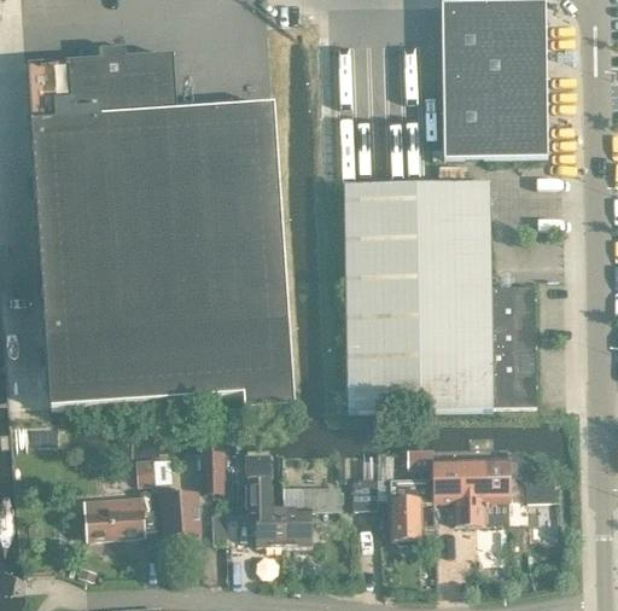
[(441,0),(443,156),(512,155),(547,155),(544,0),(441,0)]
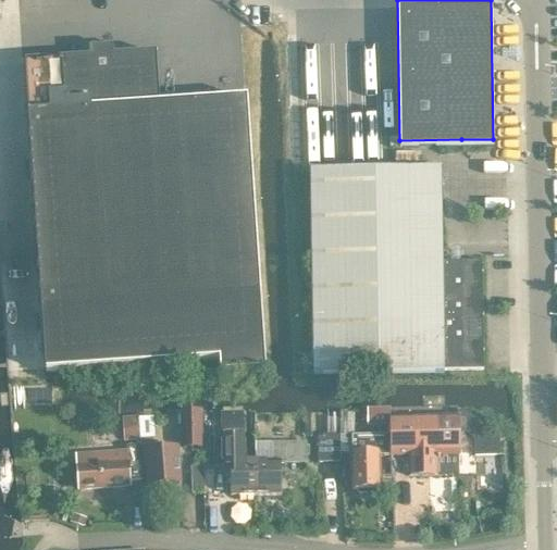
[(27,105),(40,303),(45,365),(176,357),(219,353),(220,367),(264,364),(259,288),(246,91),(159,97),(155,46),(111,48),(111,40),(88,41),(89,50),(24,54),(27,105)]
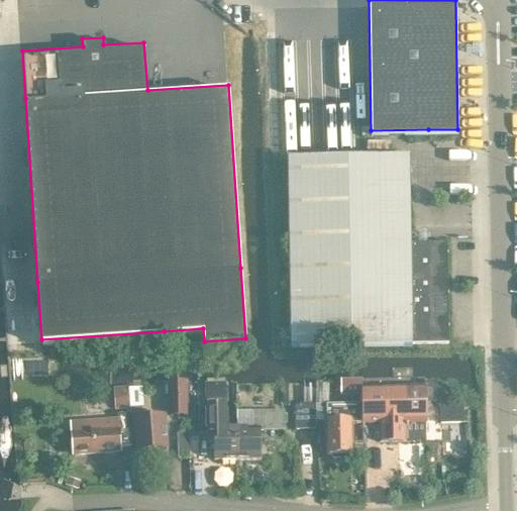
[(325,78),(326,139),(357,138),(356,77),(325,78)]
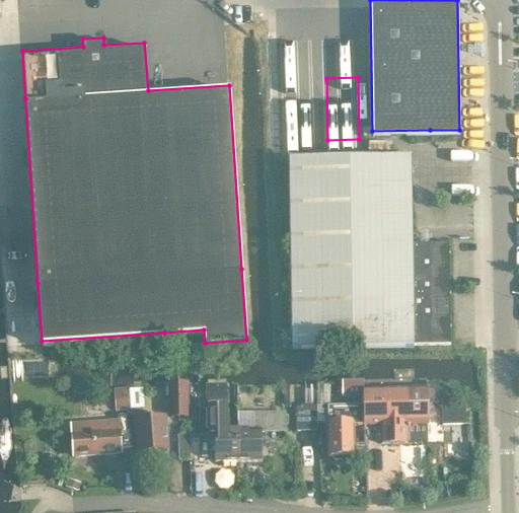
[(412,237),(410,151),(288,152),(291,343),(413,341),(413,339),(450,339),(448,237),(412,237)]
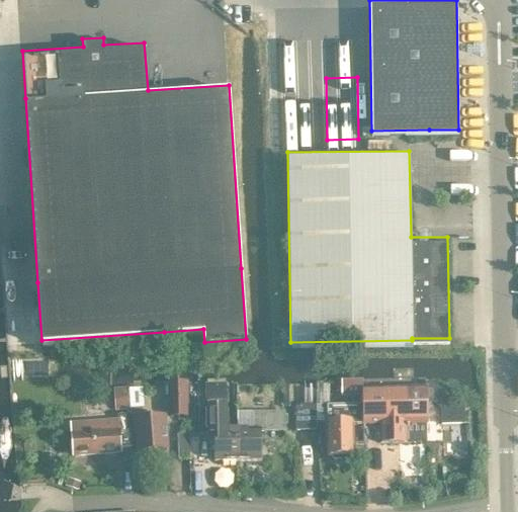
[(362,371),(338,371),(338,378),(338,389),(362,388),(362,384),(362,378),(362,371)]
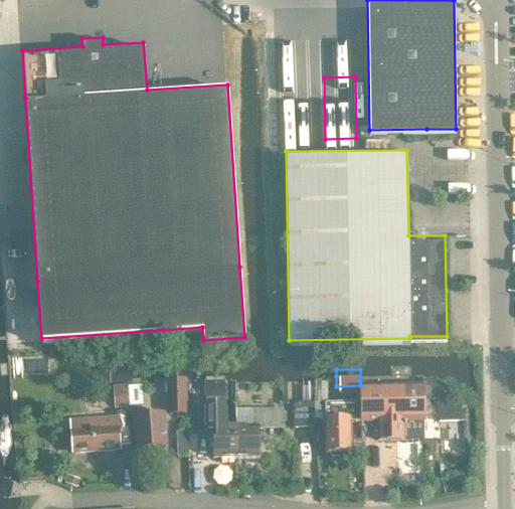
[(165,375),(167,409),(187,408),(186,375),(165,375)]
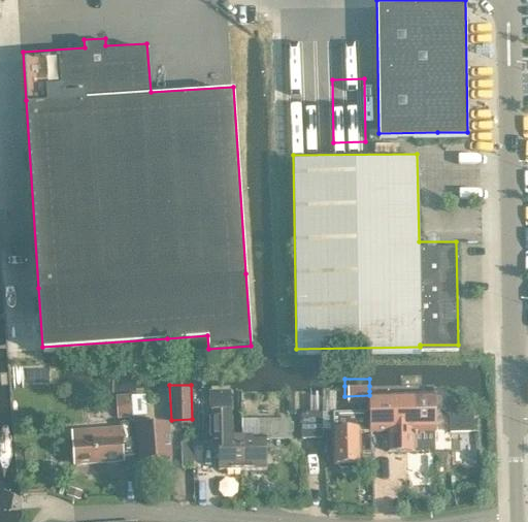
[(231,385),(208,386),(208,404),(231,403),(231,385)]
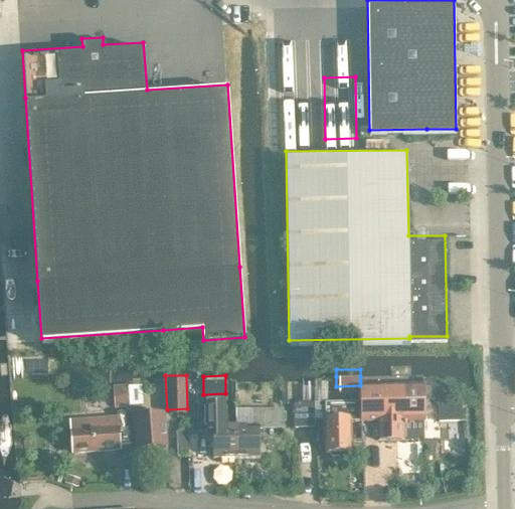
[(426,388),(440,398),(450,386),(437,376),(426,388)]
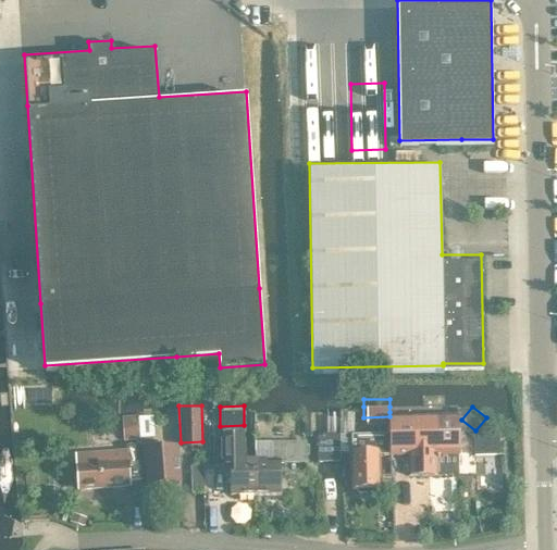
[(156,409),(123,410),(124,430),(156,430),(156,409)]
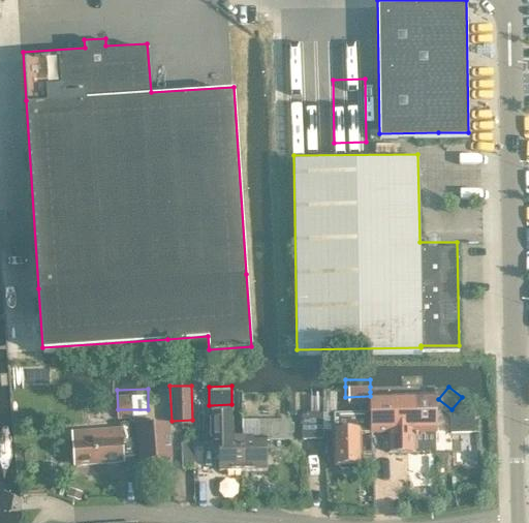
[(370,392),(370,407),(371,427),(387,427),(389,445),(414,445),(414,430),(417,430),(416,426),(435,425),(434,390),(370,392)]
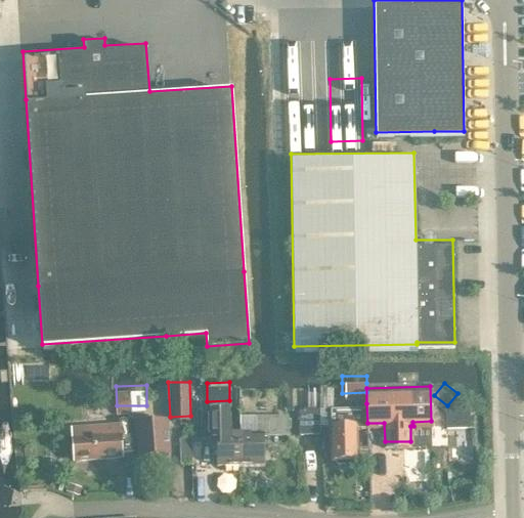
[(367,423),(366,403),(330,403),(332,455),(356,455),(355,423),(367,423)]
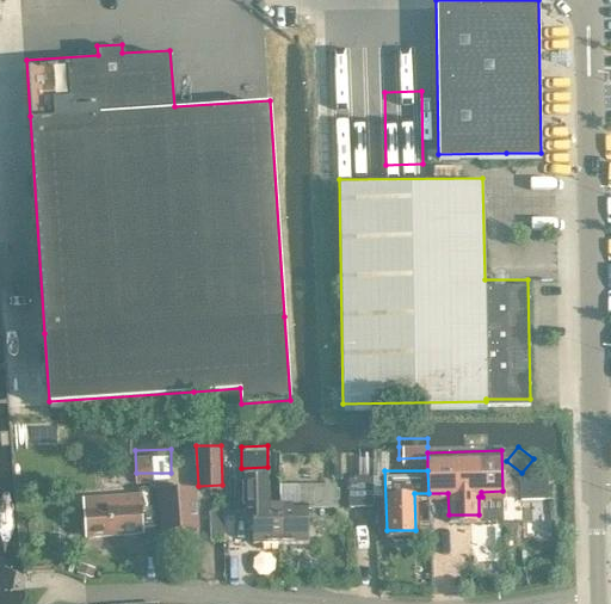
[(372,472),(347,472),(349,501),(372,500),(372,472)]
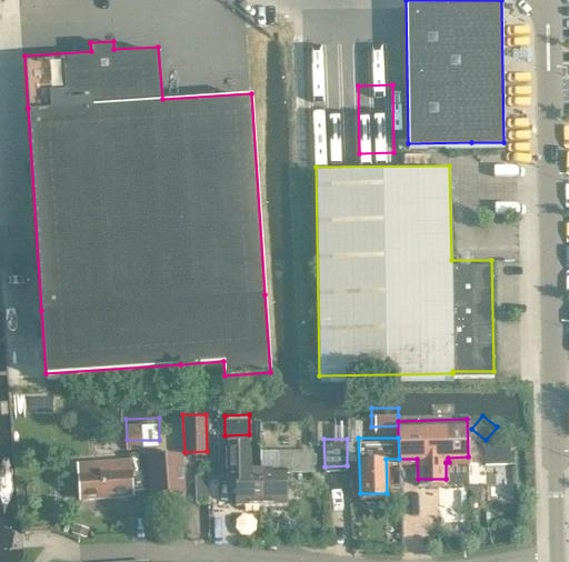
[(260,499),(260,465),(246,465),(246,440),(226,441),(226,465),(236,465),(236,499),(260,499)]
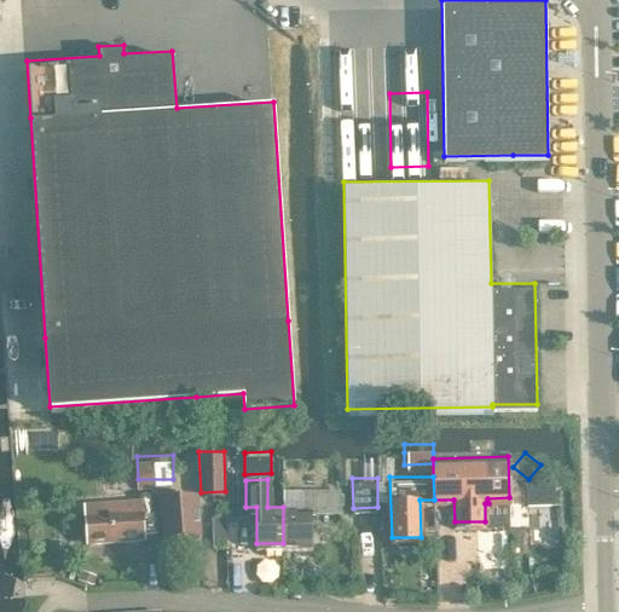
[(172,484),(172,494),(161,494),(165,532),(198,530),(196,491),(186,492),(185,483),(172,484)]
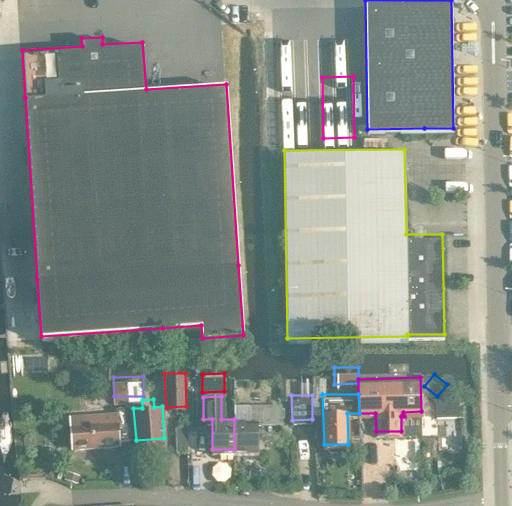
[(279,402),(234,402),(234,419),(234,449),(257,449),(256,419),(280,419),(279,402)]
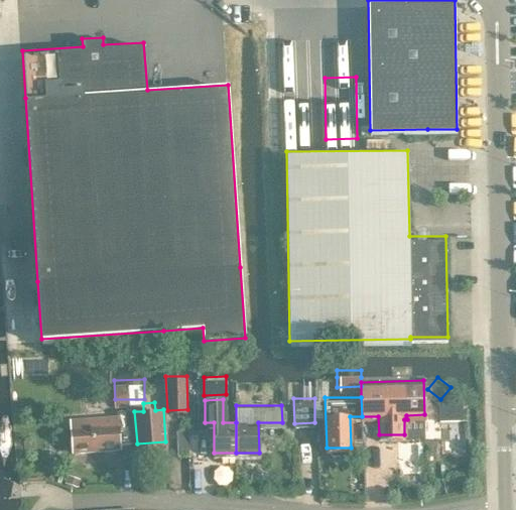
[(70,415),(72,449),(120,444),(120,439),(132,438),(129,406),(116,407),(117,412),(70,415)]
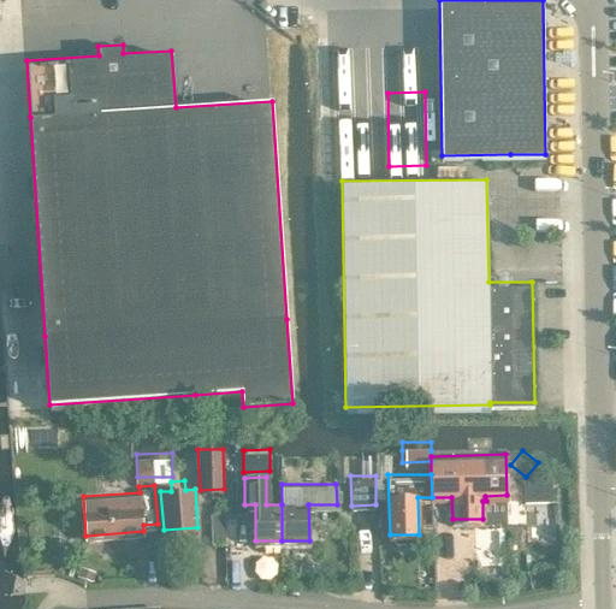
[(176,575),(197,575),(197,557),(176,557),(176,575)]
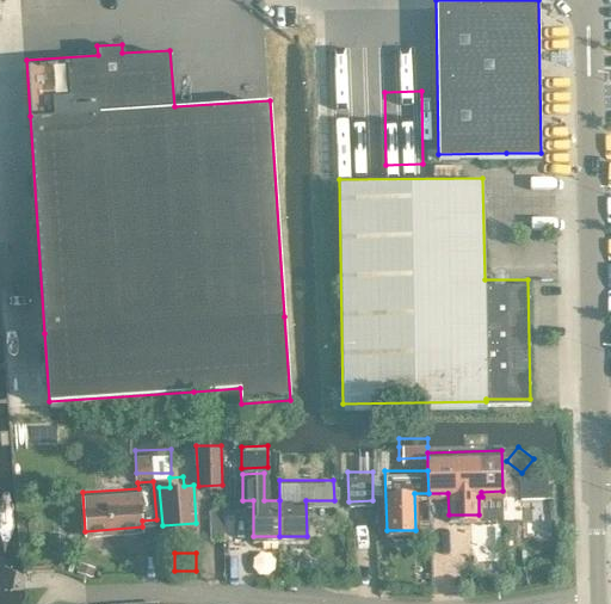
[(80,556),(76,566),(91,571),(94,562),(80,556)]
